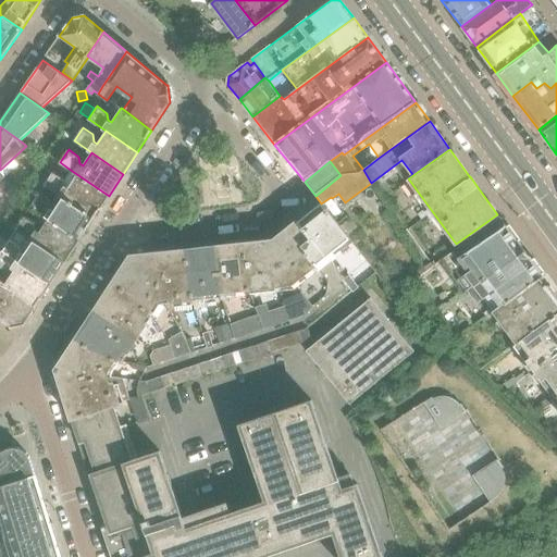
[(109,196),(72,171),(64,181),(64,177),(53,171),(50,175),(39,168),(33,176),(63,196),(94,218),(109,196)]
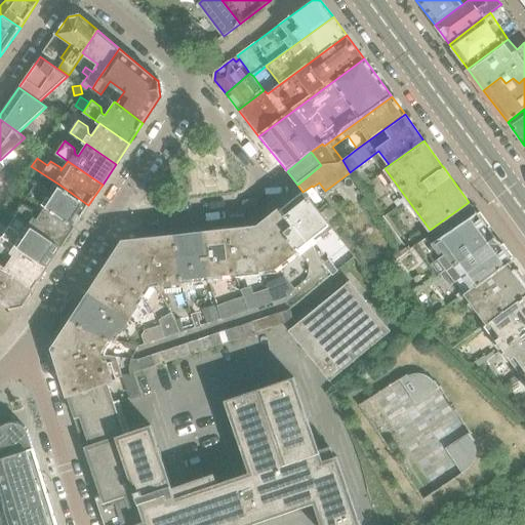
[(75,226),(88,205),(59,185),(51,197),(48,195),(46,189),(37,182),(29,194),(46,206),(75,226)]
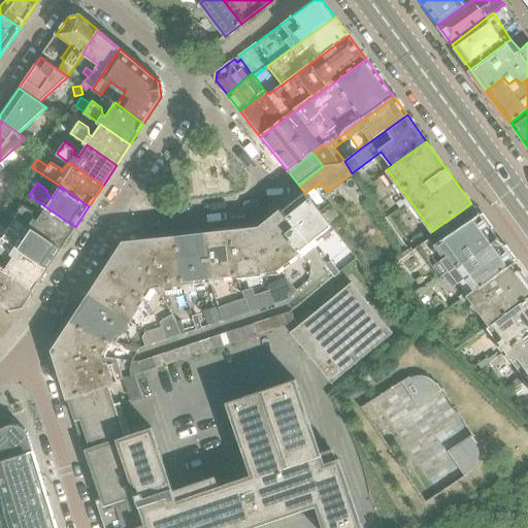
[(304,193),(282,210),(298,231),(290,239),(300,252),(334,225),(319,204),(324,200),(315,188),(314,187),(304,193)]
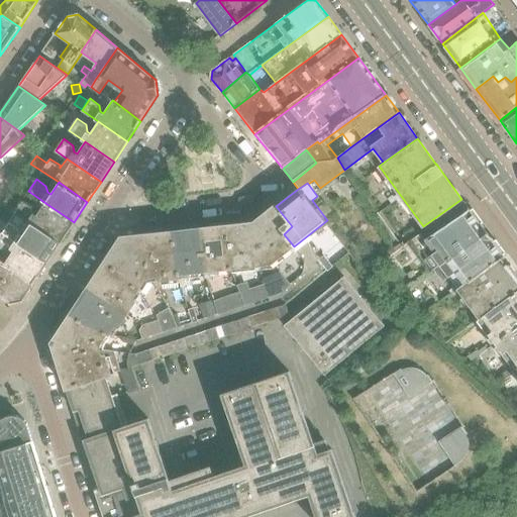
[(398,199),(394,194),(388,198),(391,203),(398,199)]
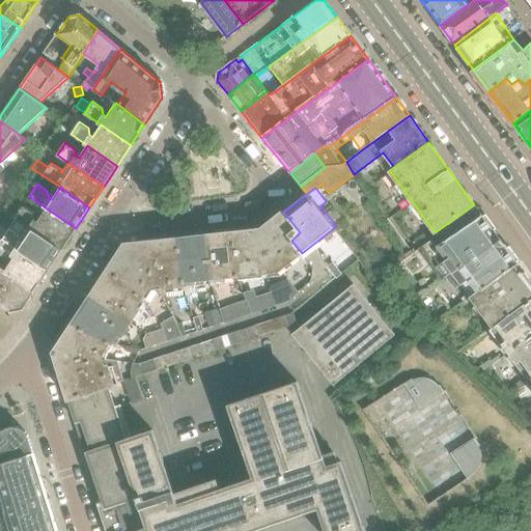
[(76,228),(47,208),(38,220),(35,218),(33,211),(24,204),(16,217),(32,229),(62,249),(76,228)]
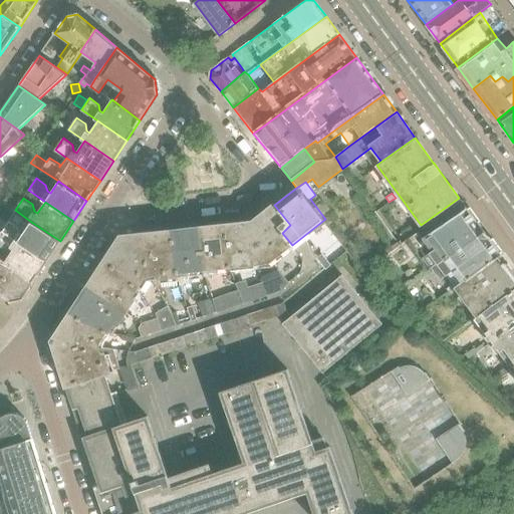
[(270,263),(292,245),(282,233),(290,225),(274,205),(252,223),(257,265),(270,263)]
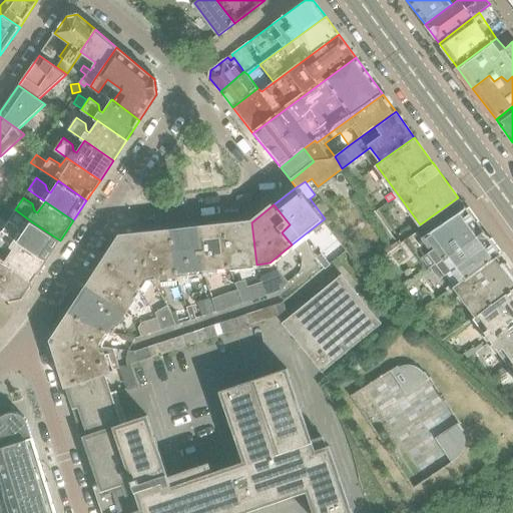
[(421,258),(429,269),(482,229),(478,224),(477,224),(465,208),(422,237),(431,250),(421,258)]
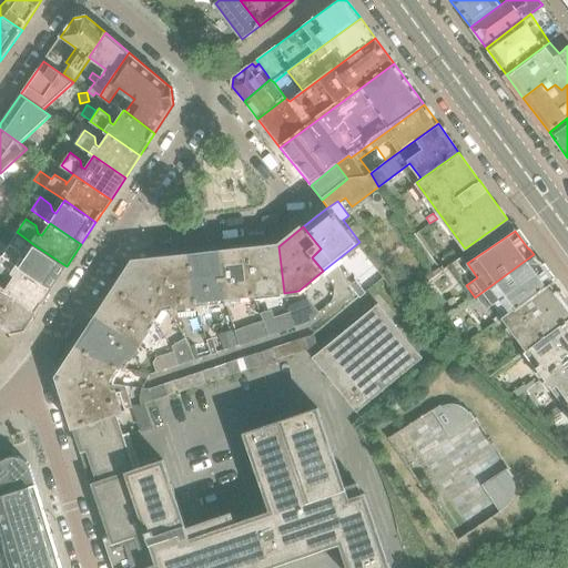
[(67,266),(34,245),(26,259),(22,256),(22,249),(11,242),(8,246),(0,241),(0,252),(2,254),(52,288),(67,266)]
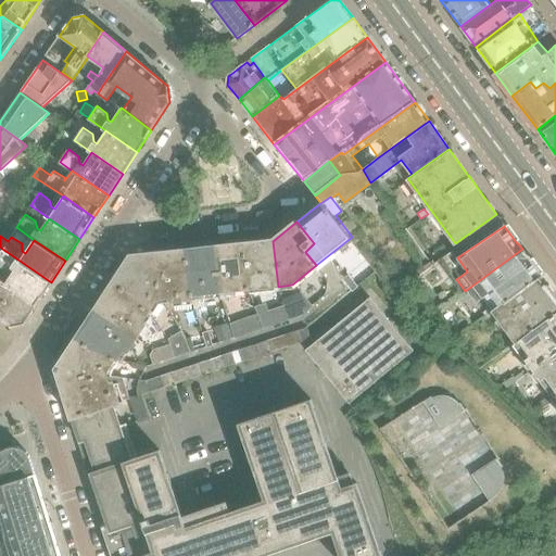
[(249,290),(278,287),(273,241),(243,244),(249,290)]
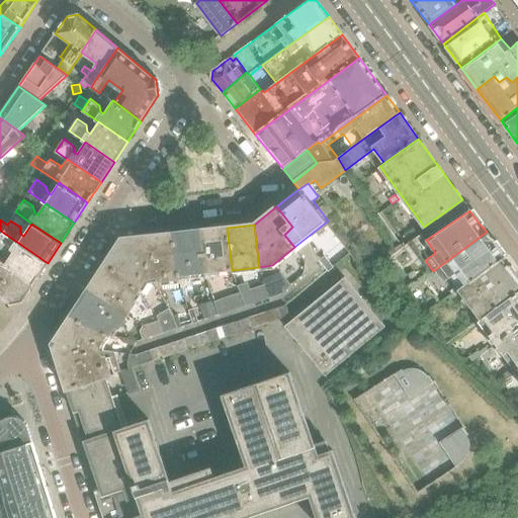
[(232,270),(227,228),(175,233),(179,275),(232,270)]
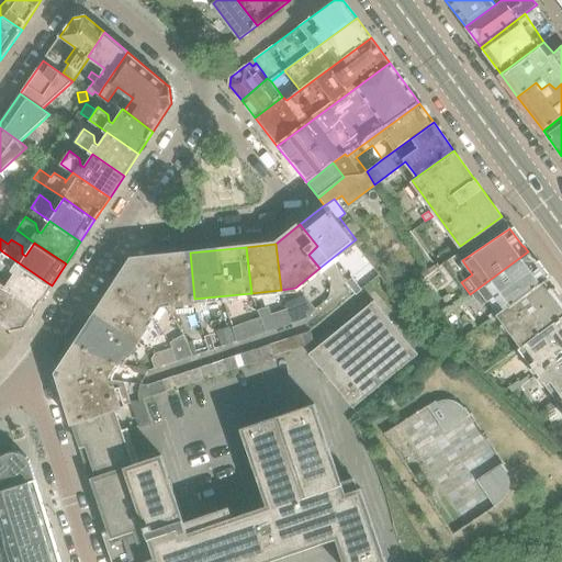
[(37,307),(52,285),(2,251),(0,255),(0,268),(4,271),(11,269),(15,272),(6,285),(37,307)]
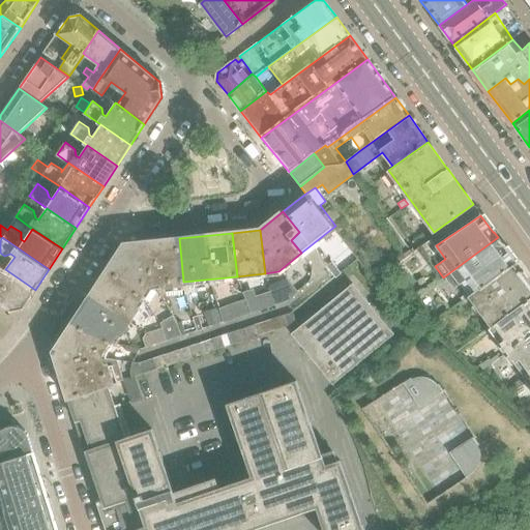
[(466,302),(471,298),(514,265),(517,264),(504,246),(498,237),(443,277),(444,278),(445,277),(454,289),(460,285),(467,293),(461,298),(463,300),(464,300),(466,302)]
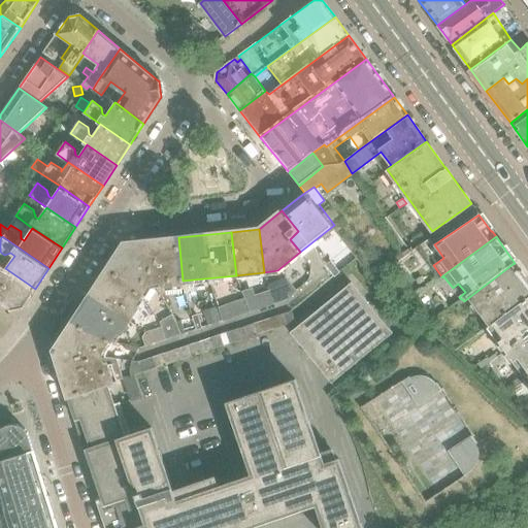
[(183,281),(178,237),(124,243),(108,268),(125,278),(124,283),(138,293),(137,295),(141,297),(150,286),(154,284),(160,283),(161,288),(183,285),(183,281)]
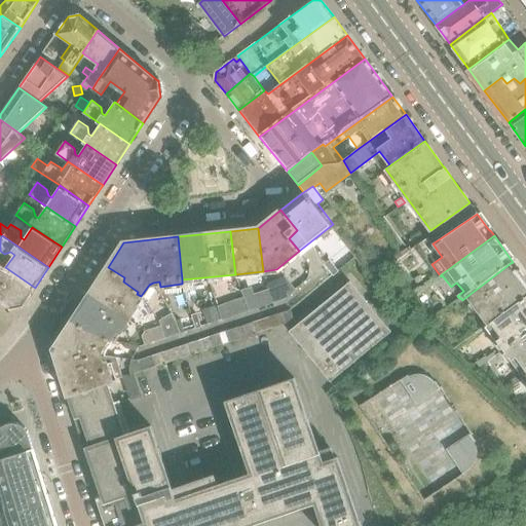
[(338,270),(330,259),(324,264),(333,274),(338,270)]
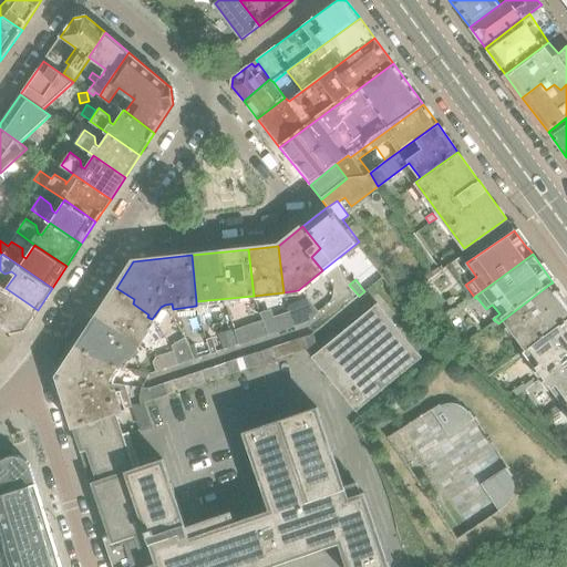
[(26,330),(38,310),(6,288),(0,284),(0,325),(12,332),(12,333),(26,330)]
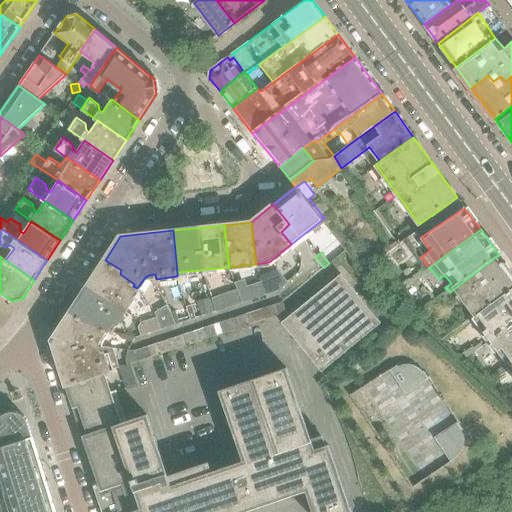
[(475,316),(511,288),(511,270),(506,263),(502,262),(497,256),(455,288),(475,316)]
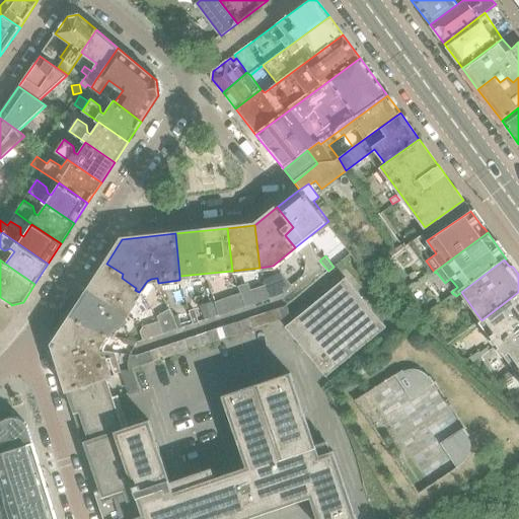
[(106,264),(71,316),(88,327),(90,324),(107,337),(108,336),(109,337),(117,327),(120,328),(137,302),(135,299),(139,292),(135,290),(136,288),(122,278),(123,274),(106,264)]
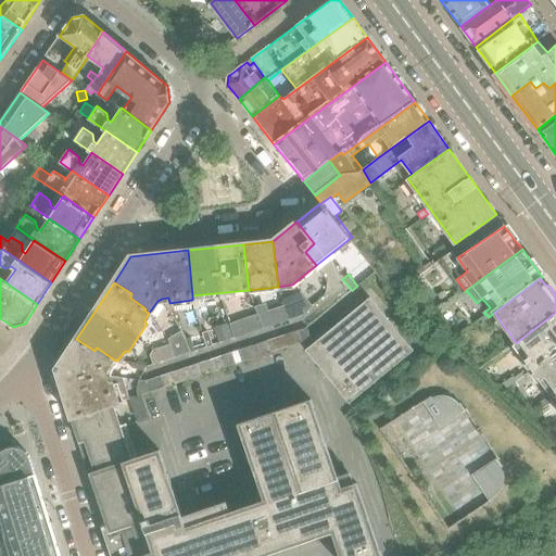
[(305,312),(300,297),(287,301),(292,316),(305,312)]
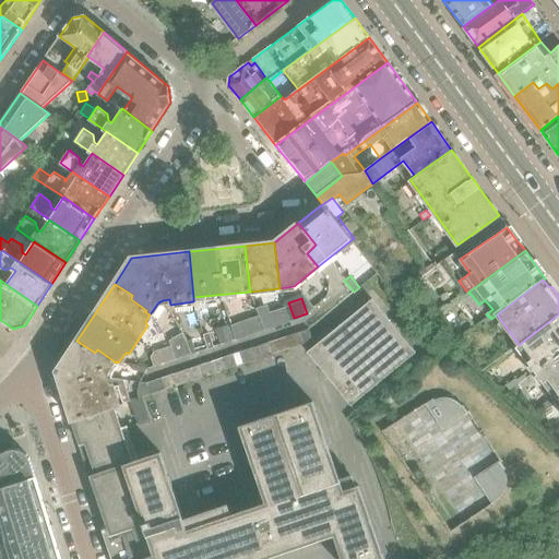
[(352,405),(416,352),(372,299),(308,352),(352,405)]
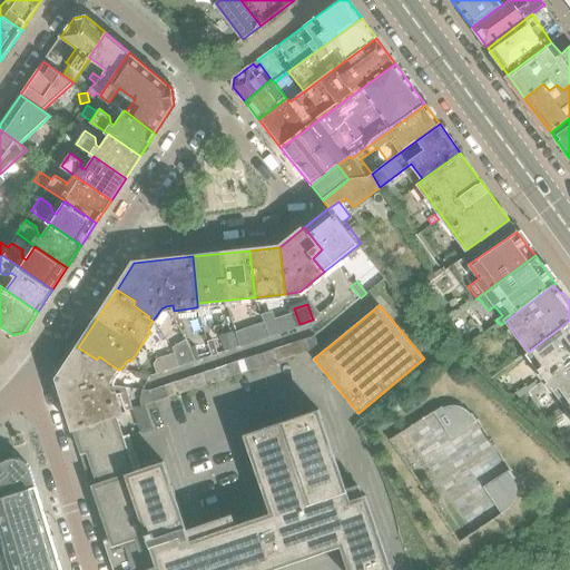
[(265,322),(269,337),(275,335),(271,321),(265,322)]
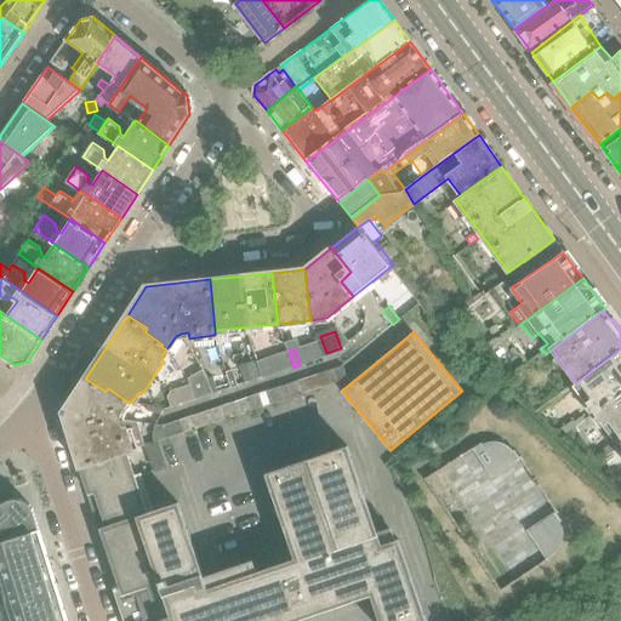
[(592,415),(620,393),(620,349),(576,383),(574,386),(586,402),(584,403),(592,415)]
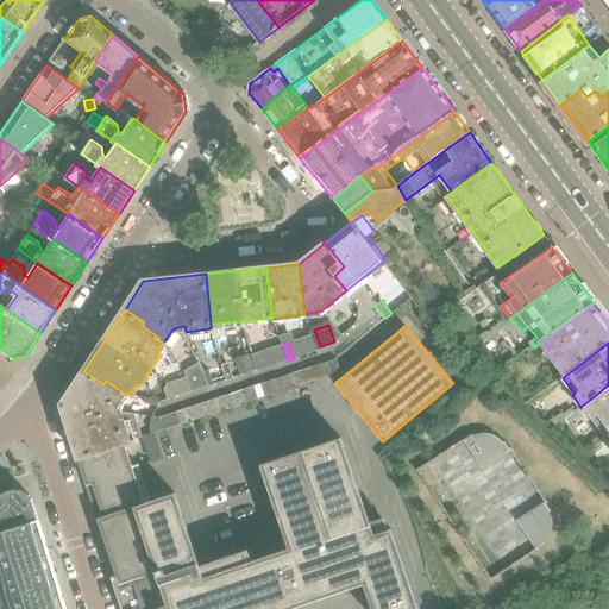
[(257,370),(288,360),(283,344),(252,355),(257,370)]
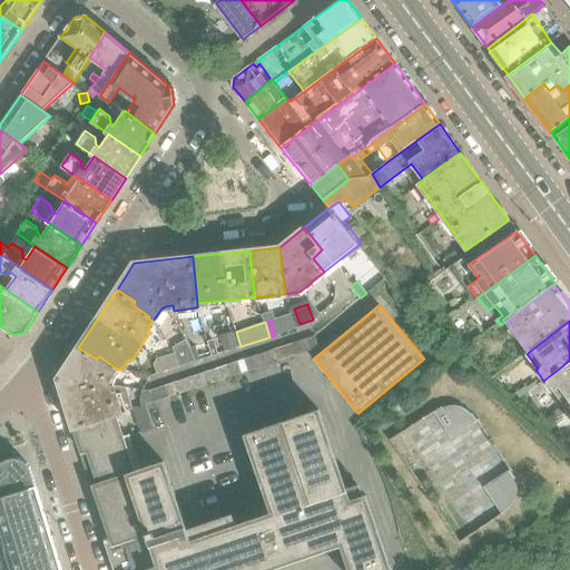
[(235,333),(220,337),(225,352),(239,347),(235,333)]
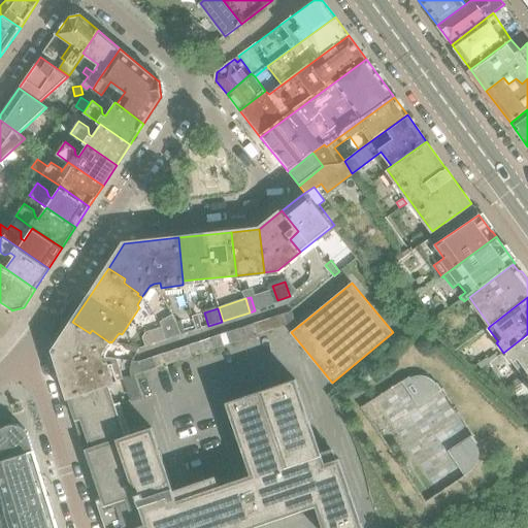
[(296,322),(292,310),(286,312),(290,324),(296,322)]
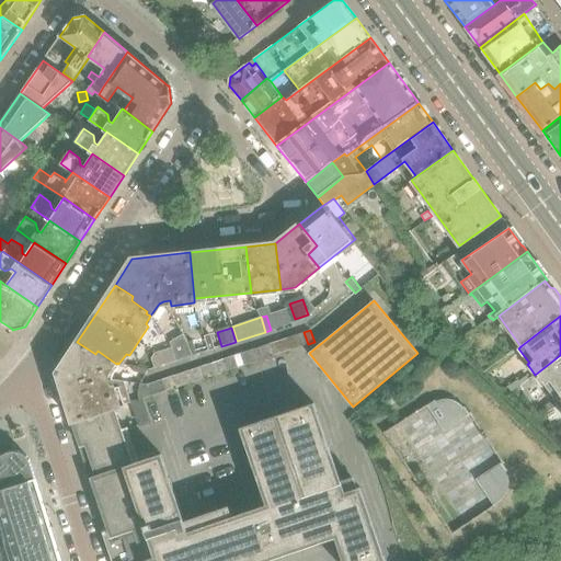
[(308,344),(304,332),(297,334),(301,346),(308,344)]
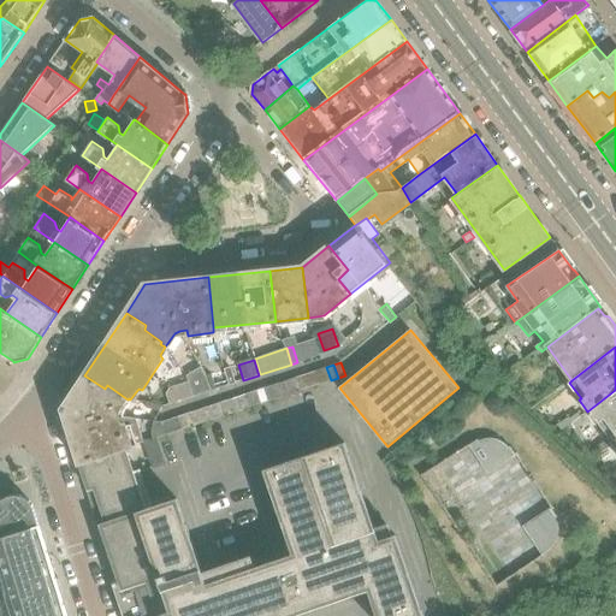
[(225,369),(230,385),(236,383),(236,381),(232,369),(231,366),(225,368),(225,369)]
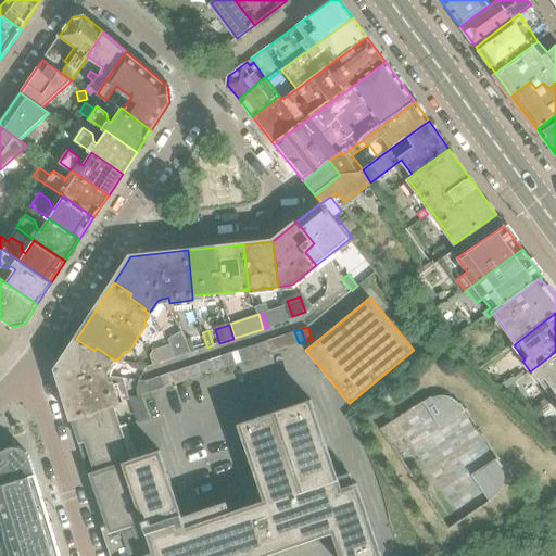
[(175,358),(191,353),(187,340),(186,339),(181,331),(168,339),(171,344),(175,358)]
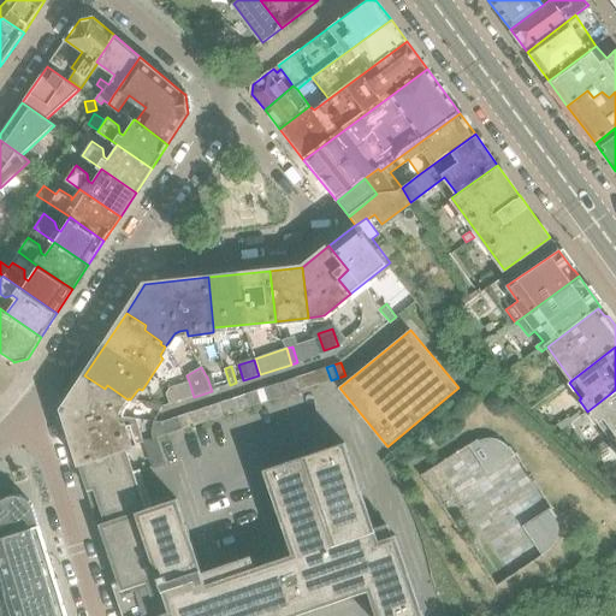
[(331,380),(326,367),(319,369),(323,383),(331,380)]
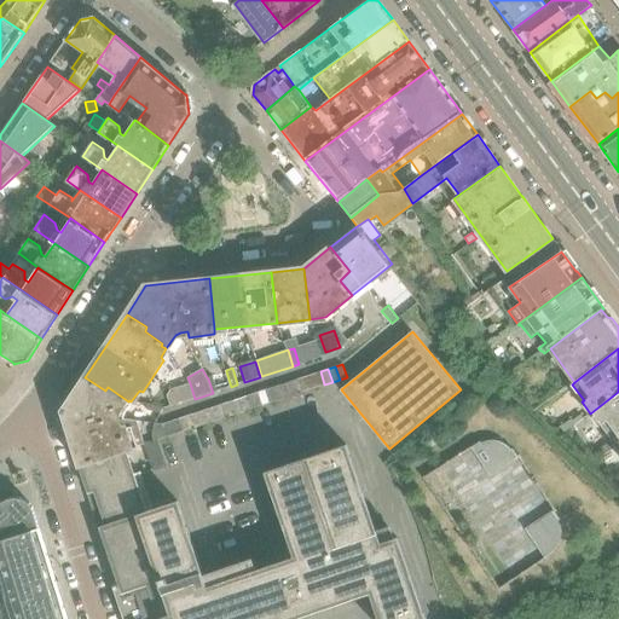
[(324,385),(320,371),(313,374),(317,387),(324,385)]
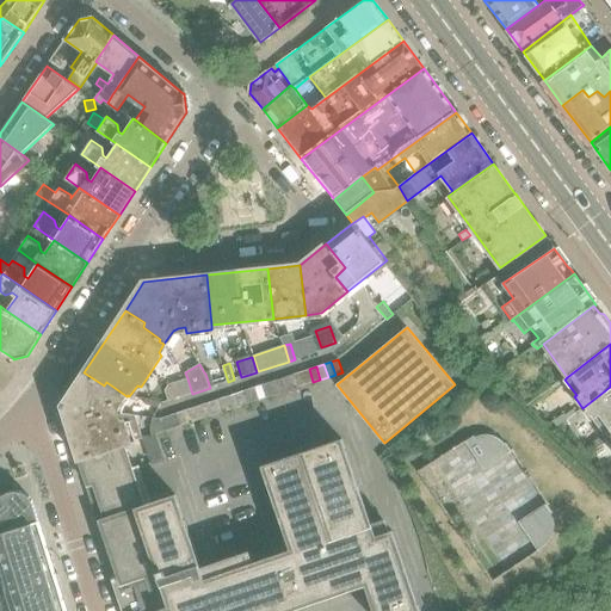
[(313,382),(309,369),(301,371),(306,384),(313,382)]
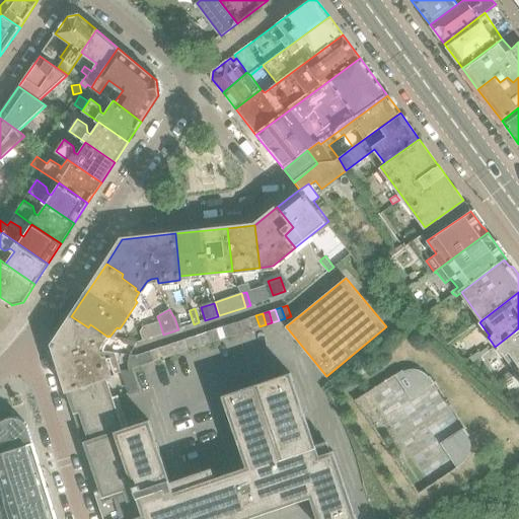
[(179,315),(174,317),(178,329),(182,327),(179,315)]
